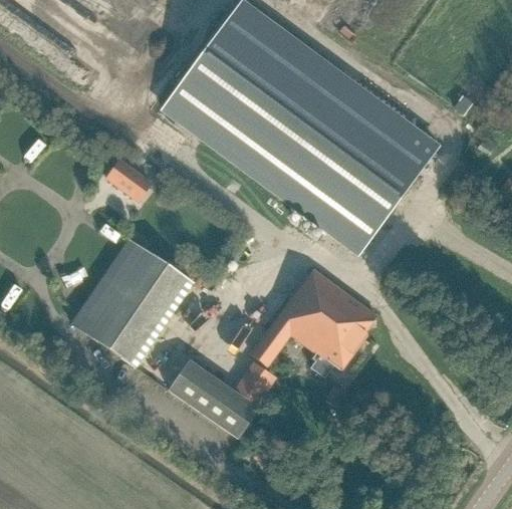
[(161,107),(358,253),(441,144),(247,0),(242,0),(161,107)]
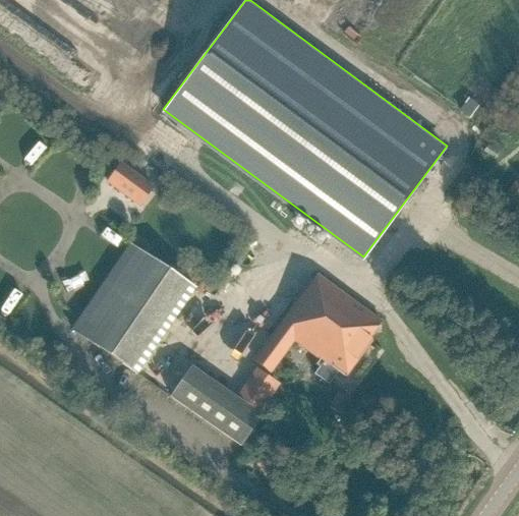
[(470,96),(461,109),(471,116),(480,103),(470,96)]
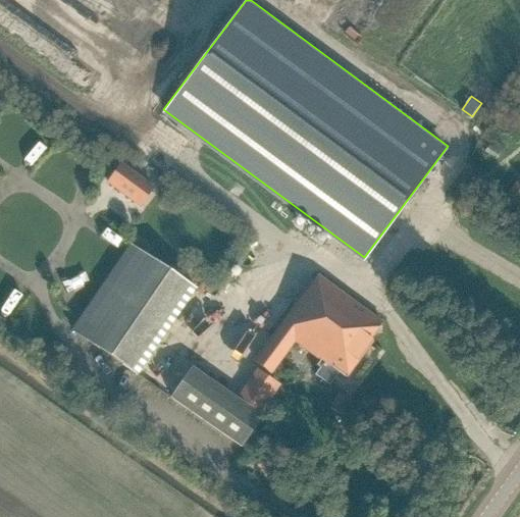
[(123,161),(109,179),(142,203),(155,185),(123,161)]
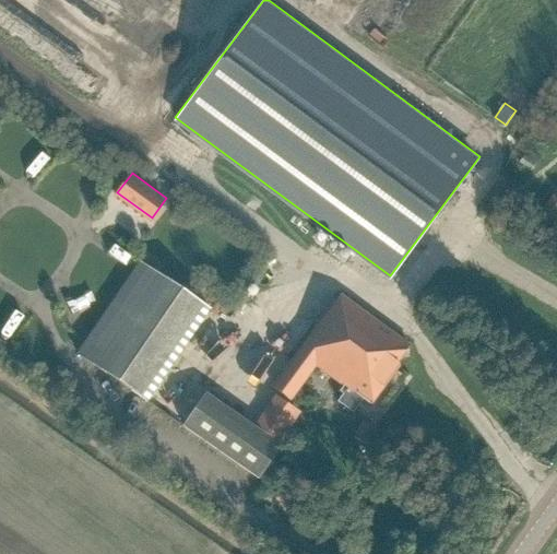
[(556,188),(541,210),(556,221),(556,188)]
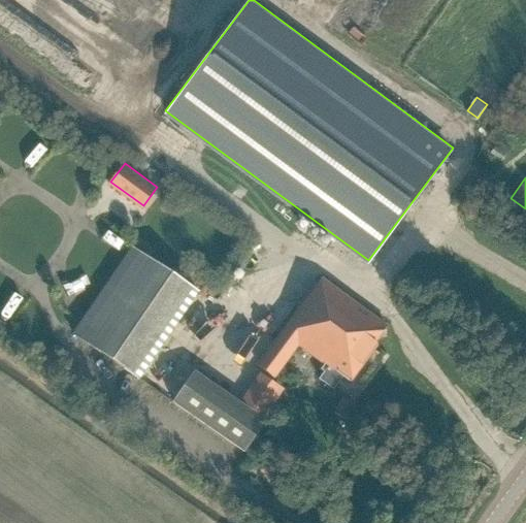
[(134,243),(73,330),(140,377),(200,289),(163,263),(134,243)]
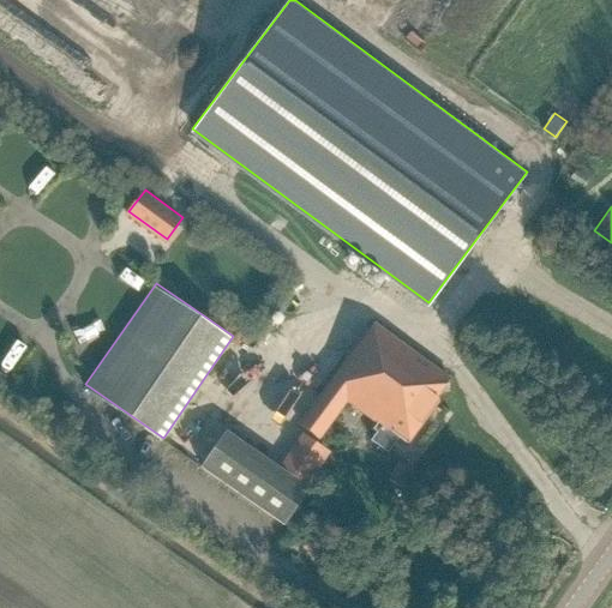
[(421,385),(437,397),(453,378),(378,323),(303,422),(321,435),(348,398),(351,399),(366,379),(405,408),(421,385)]
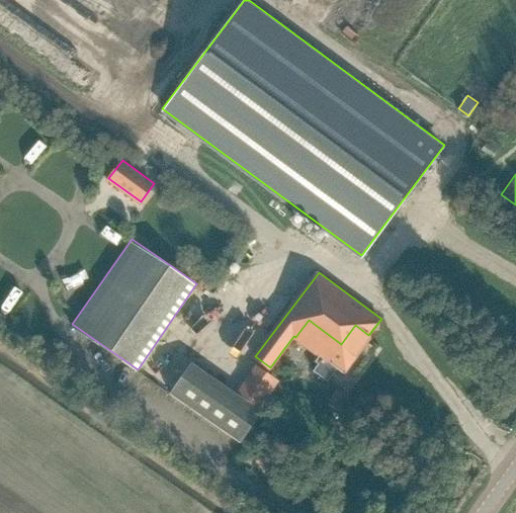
[(309,320),(295,337),(324,358),(316,369),(329,380),(338,368),(344,372),(370,337),(368,335),(355,325),(341,344),(309,320)]
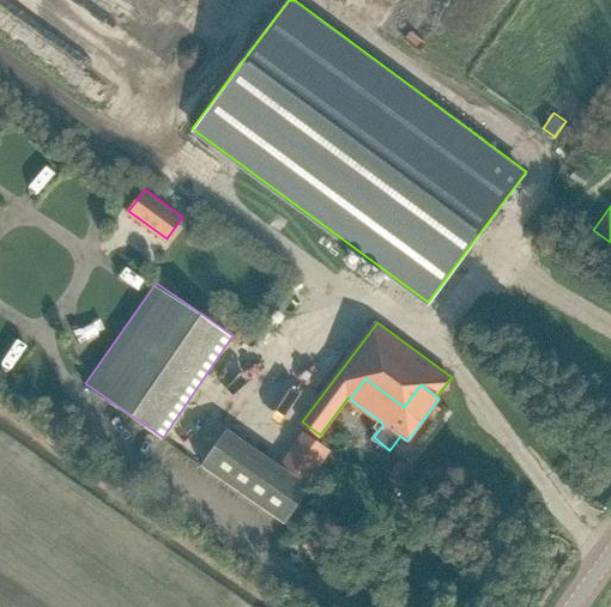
[(229,426),(203,463),(285,521),(310,484),(306,480),(328,448),(304,430),(280,463),(229,426)]
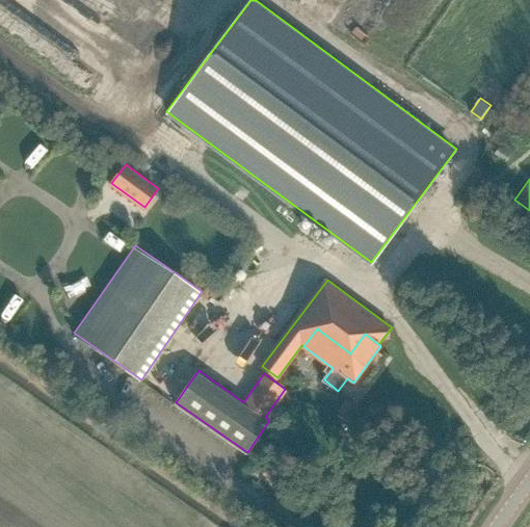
[(347,397),(337,411),(348,419),(359,405),(347,397)]
